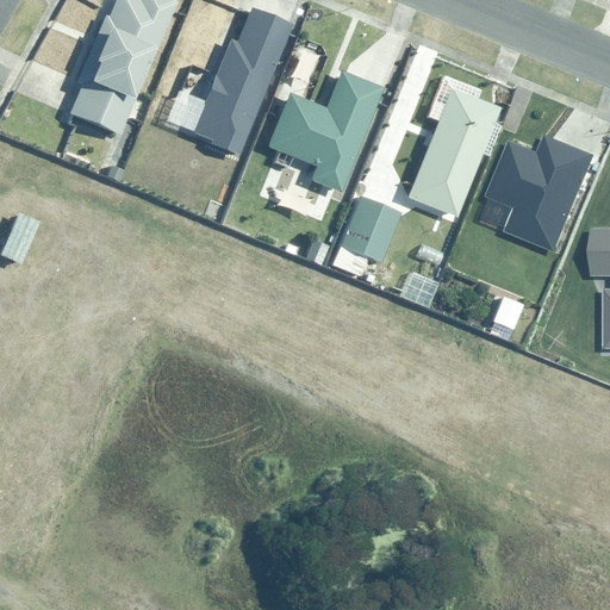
[(70,112),(122,136),(182,1),(179,0),(119,0),(112,18),(107,16),(78,81),(83,83),(70,112)]
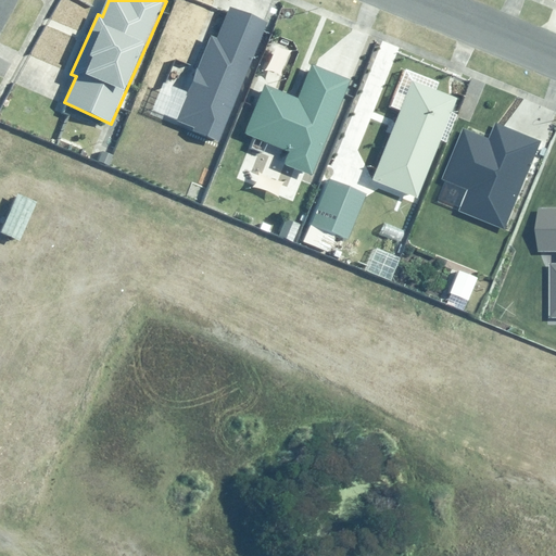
[(218,141),(264,24),(231,11),(220,40),(212,38),(180,119),(194,125),(193,131),(218,141)]
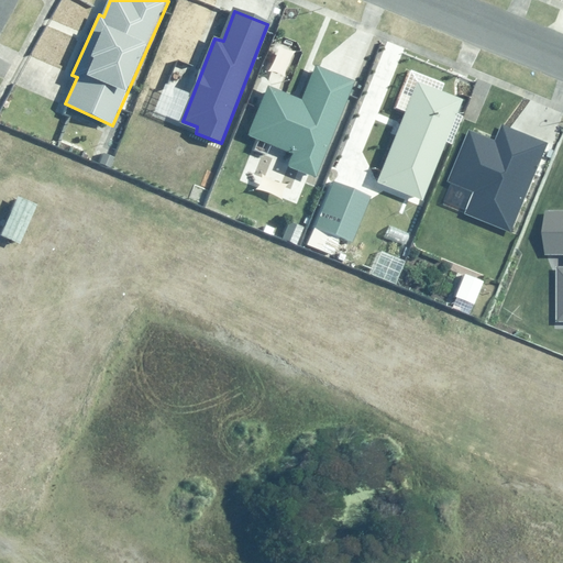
[(355,83),(317,66),(304,98),(267,84),(246,134),(295,154),(289,166),(317,177),(355,83)]
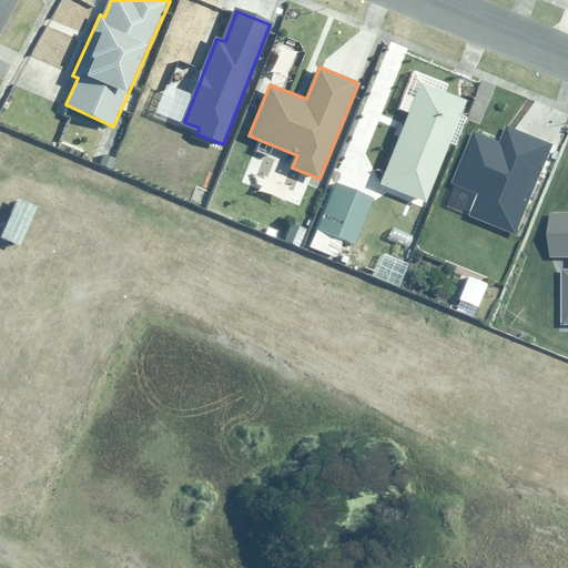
[(465,101),(419,83),(381,185),(426,202),(465,101)]
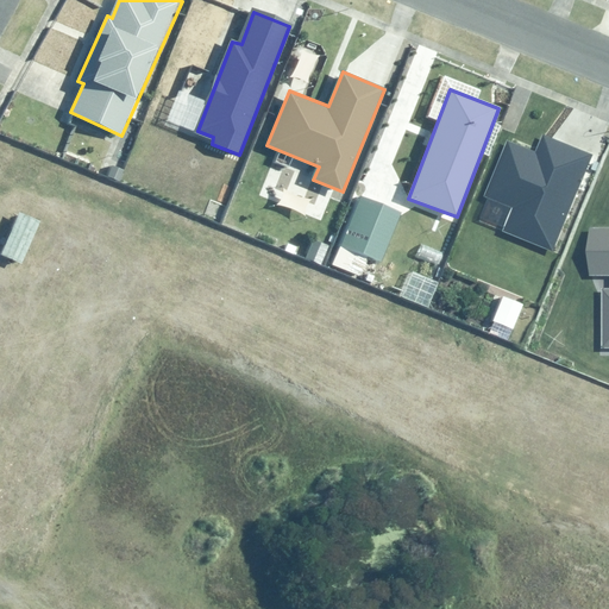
[(590,155),(544,136),(537,152),(507,140),(484,196),(512,207),(502,232),(552,251),(590,155)]
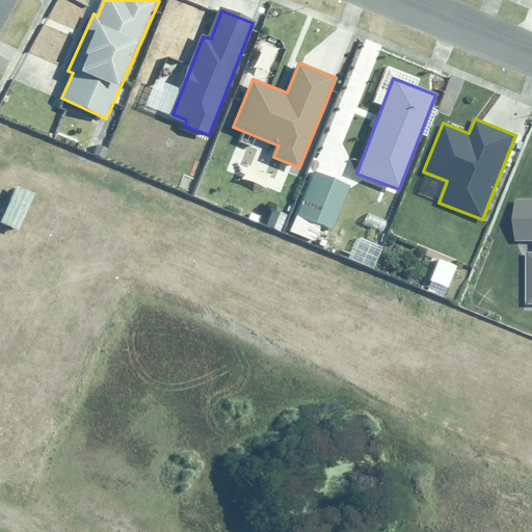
[(350,186),(316,173),(299,213),(334,227),(350,186)]
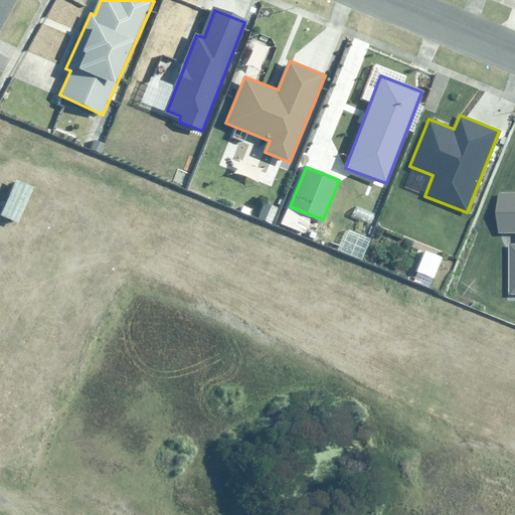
[(514,193),(499,193),(499,232),(514,232),(514,242),(510,243),(510,293),(514,292),(514,193)]
